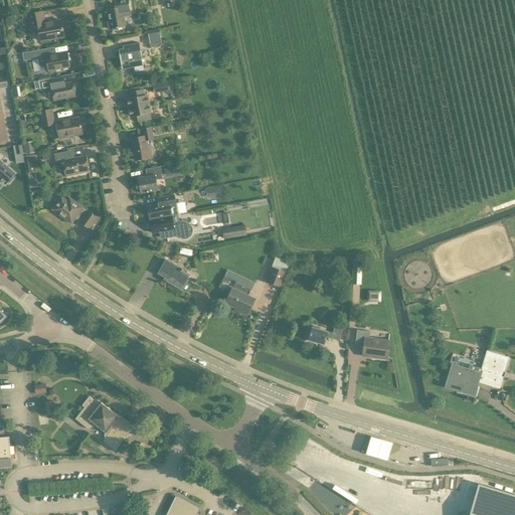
[(124,0),(113,2),(114,8),(106,9),(110,29),(125,26),(124,17),(131,16),(130,10),(127,0),(124,0)]
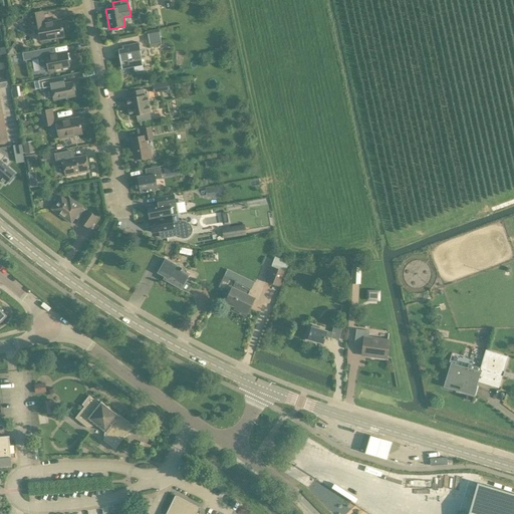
[(63,36),(60,20),(52,21),(51,19),(44,21),(43,11),(26,14),(22,15),(23,19),(27,19),(29,30),(37,29),(40,40),(63,36)]
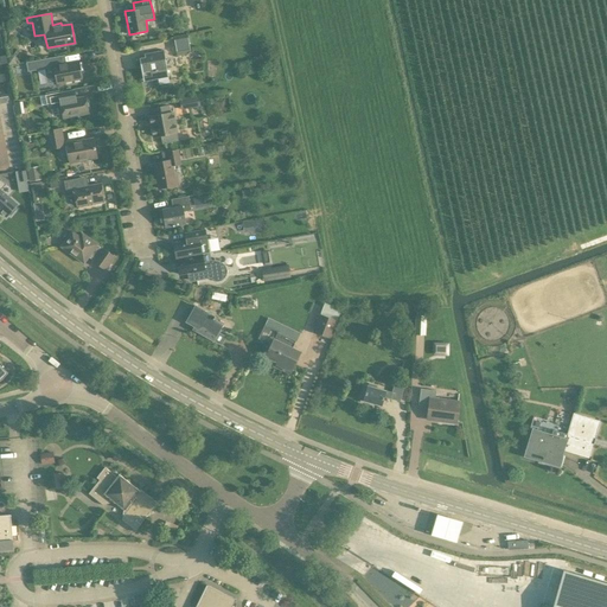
[(176,56),(189,53),(191,53),(190,52),(186,34),(172,37),(176,56)]
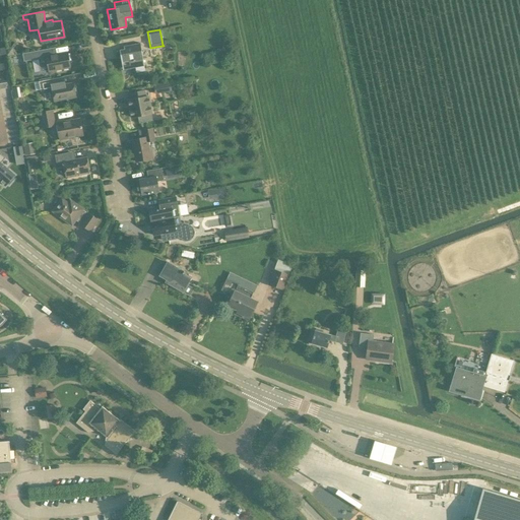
[(119,50),(123,70),(144,66),(140,43),(123,46),(124,49),(119,50)]
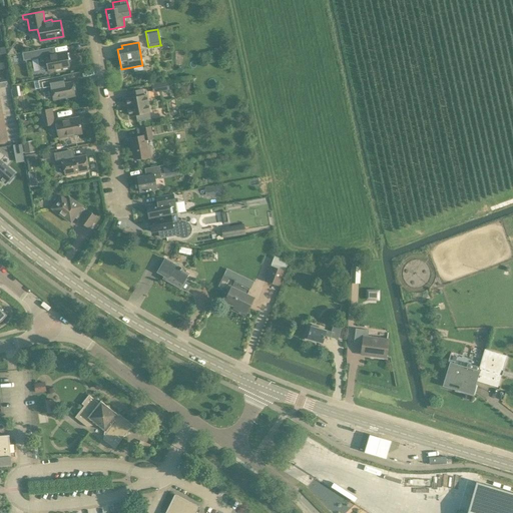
[(47,70),(69,66),(66,52),(50,55),(49,48),(22,53),(23,60),(29,60),(45,56),(47,70)]
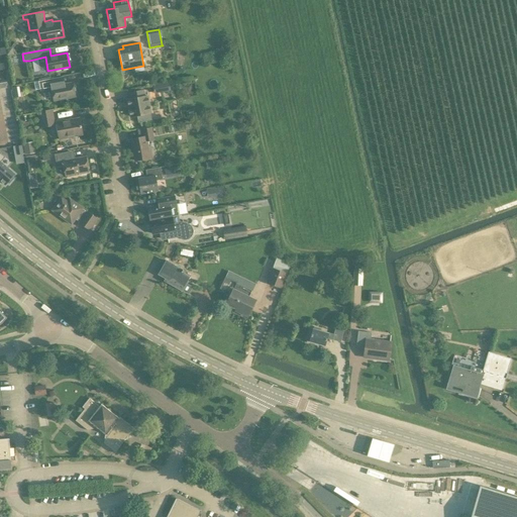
[(72,82),(62,84),(61,77),(38,81),(39,89),(50,87),(54,100),(75,96),(72,82)]
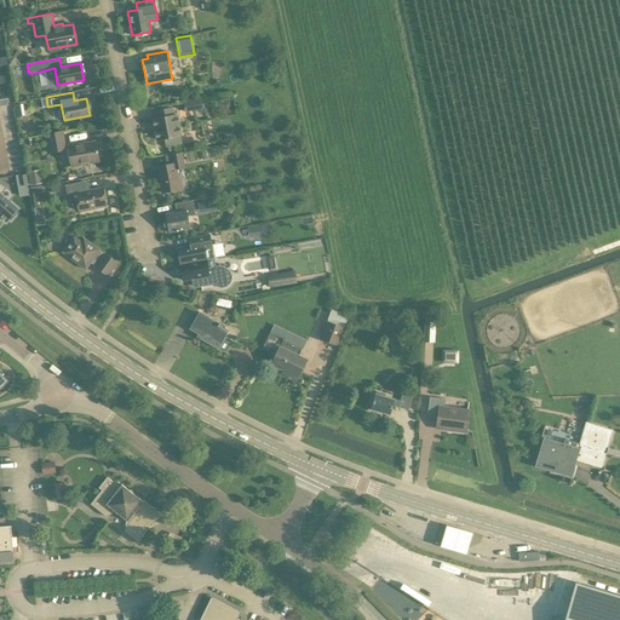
[(204,109),(202,101),(184,103),(185,113),(204,109)]
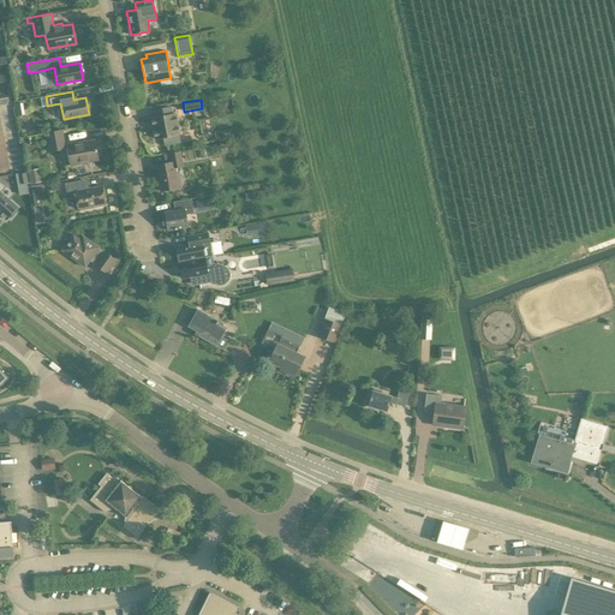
[(155,138),(163,137),(165,145),(180,143),(179,135),(180,135),(177,113),(173,114),(172,107),(153,109),(155,117),(151,118),(155,138)]
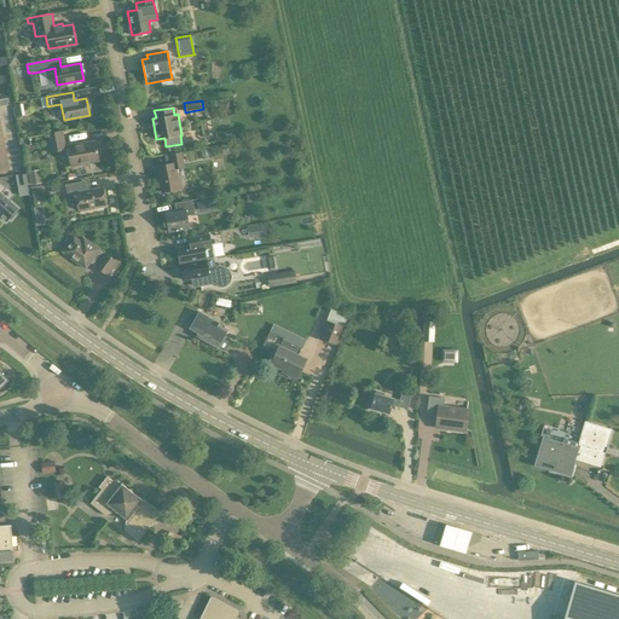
[(48,154),(67,150),(63,131),(45,134),(48,154)]
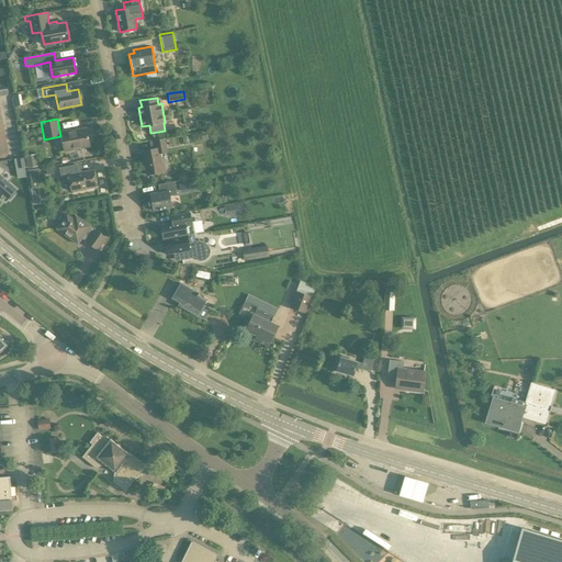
[(64,149),(89,145),(86,128),(60,133),(64,149)]
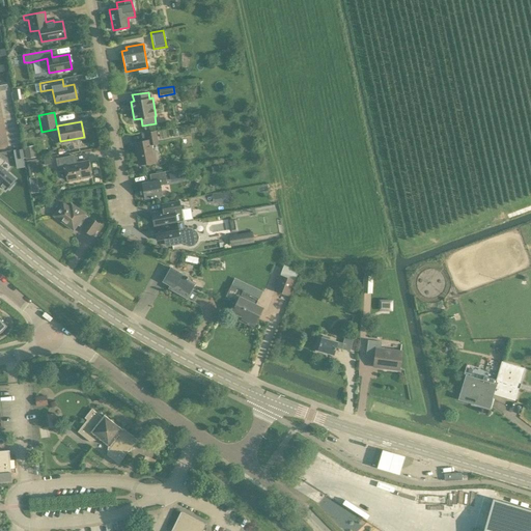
[(141,134),(142,141),(134,142),(138,164),(154,162),(150,145),(158,143),(157,139),(155,131),(141,134)]
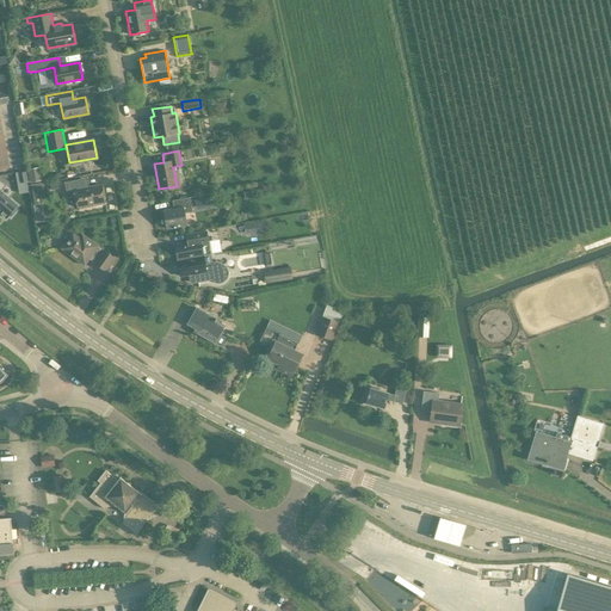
[(32,183),(44,180),(42,167),(30,170),(32,183)]
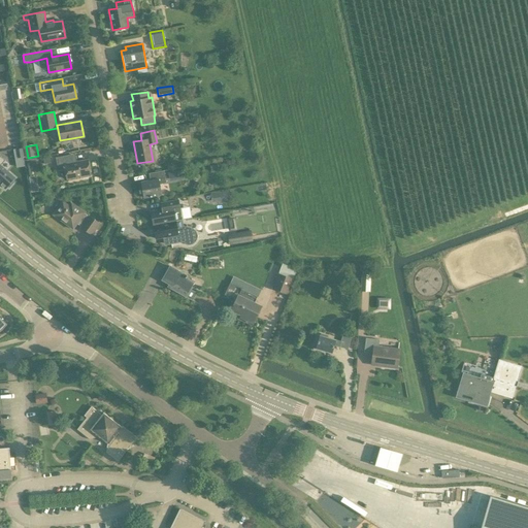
[(88,159),(76,161),(75,154),(56,158),(58,171),(64,170),(66,178),(79,176),(80,178),(91,176),(90,174),(91,174),(88,159)]
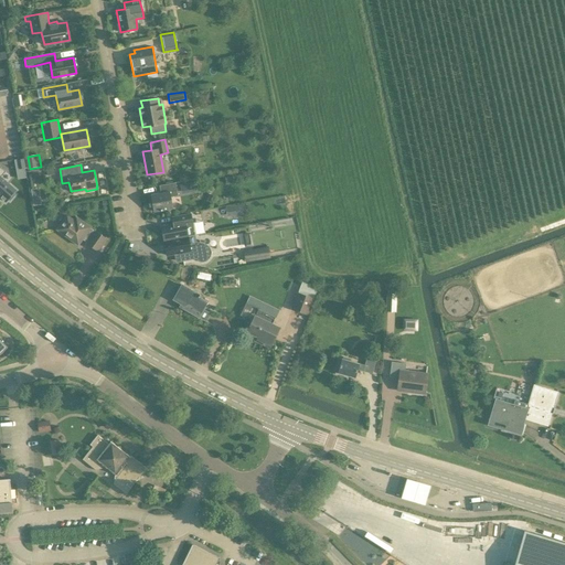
[(14,194),(13,193),(16,191),(0,177),(4,171),(0,167),(0,196),(6,202),(8,200),(10,201),(14,194)]
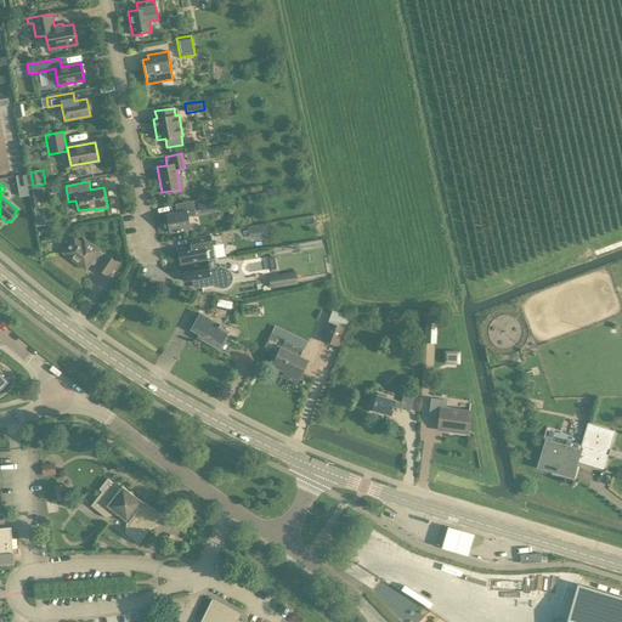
[(192,202),(175,204),(176,213),(165,214),(167,220),(165,222),(165,227),(169,230),(169,232),(190,228),(187,218),(194,216),(192,202)]
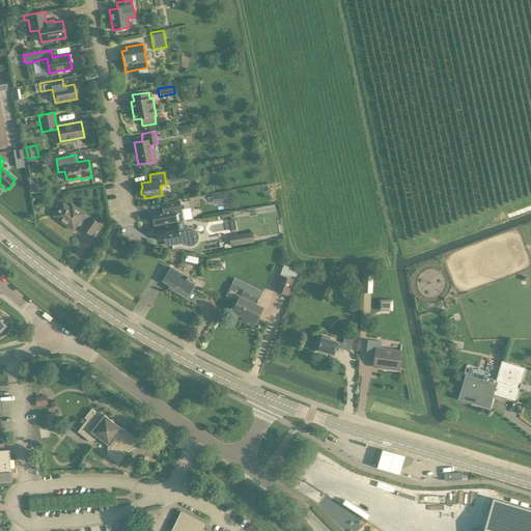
[(219,193),(220,203),(230,202),(229,192),(219,193)]
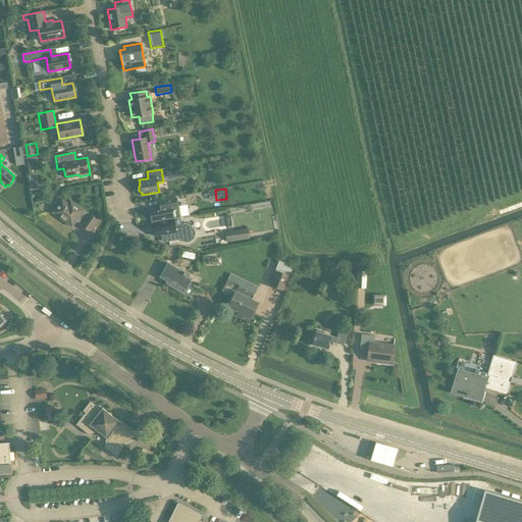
[(160,207),(146,210),(147,218),(150,217),(151,222),(179,216),(175,198),(159,201),(160,207)]
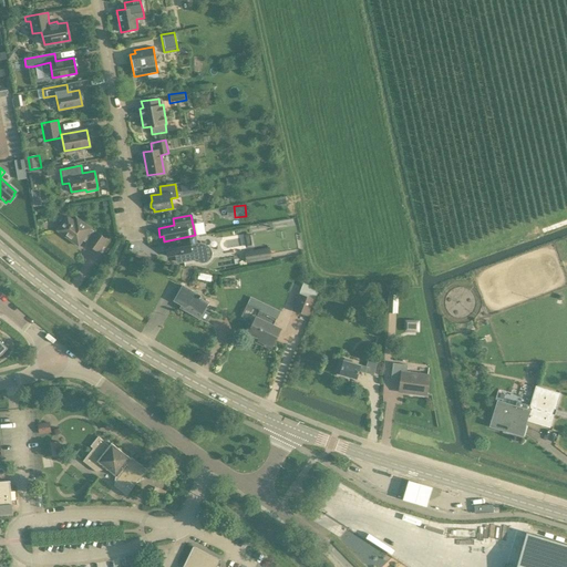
[(94,232),(90,228),(91,228),(76,217),(74,220),(66,216),(57,230),(78,246),(82,240),(86,244),(85,245),(99,254),(107,240),(95,232),(94,232)]
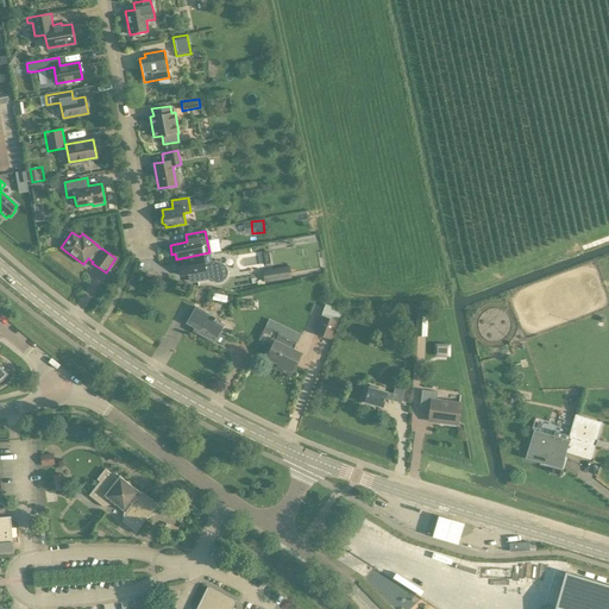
[(205,264),(202,255),(176,259),(180,275),(192,272),(194,282),(213,278),(213,282),(217,282),(219,282),(220,282),(223,281),(225,280),(226,277),(227,275),(227,271),(227,270),(226,268),(225,267),(224,264),(223,263),(212,261),(211,263),(205,264)]
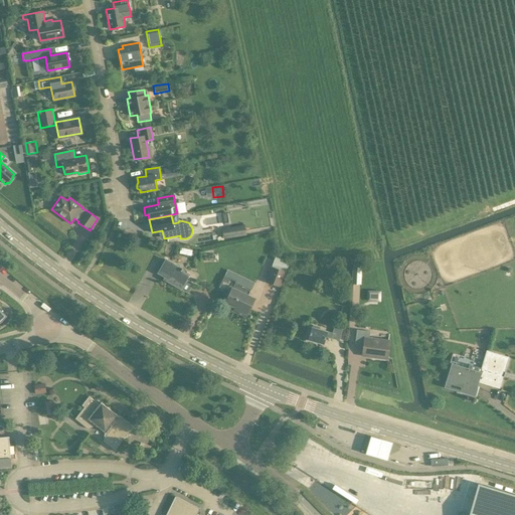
[(222,229),(224,237),(246,234),(245,226),(222,229)]
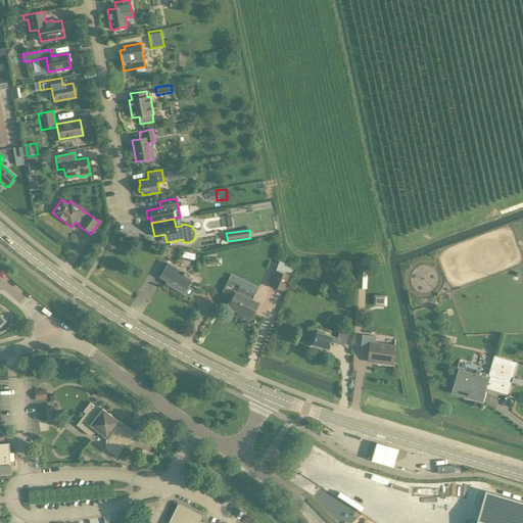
[(269,286),(278,289),(285,292),(291,277),(290,277),(294,267),(280,262),(276,271),(275,271),(269,286)]
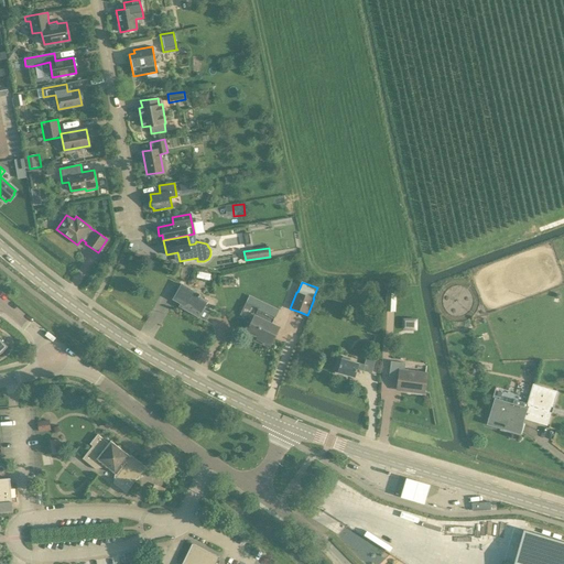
[(182,307),(197,316),(197,317),(205,321),(209,313),(202,308),(206,302),(198,296),(199,294),(181,284),(172,299),(183,305),(182,307)]
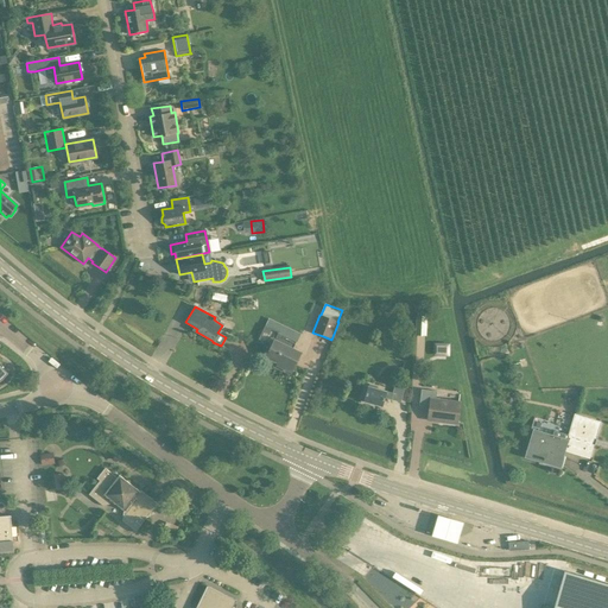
[(416,328),(426,328),(426,317),(416,316),(416,328)]
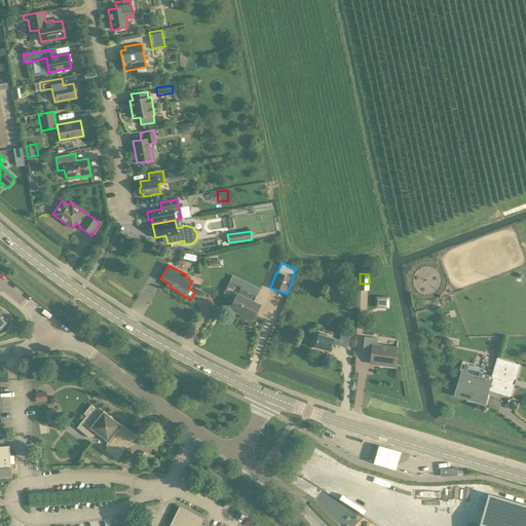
[(239,289),(237,294),(230,308),(240,313),(239,315),(252,322),(260,305),(253,302),(256,296),(239,289)]
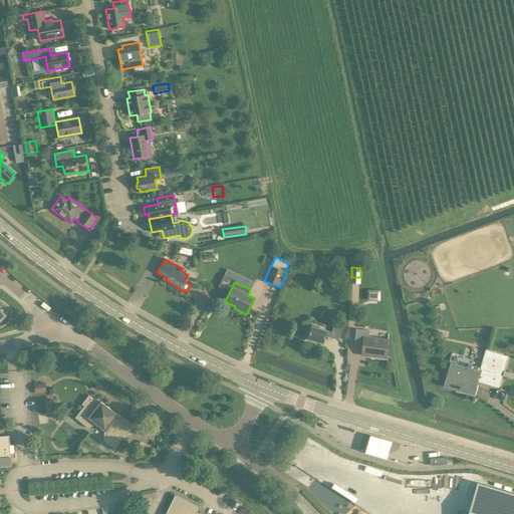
[(366,291),(366,300),(379,301),(379,291),(366,291)]
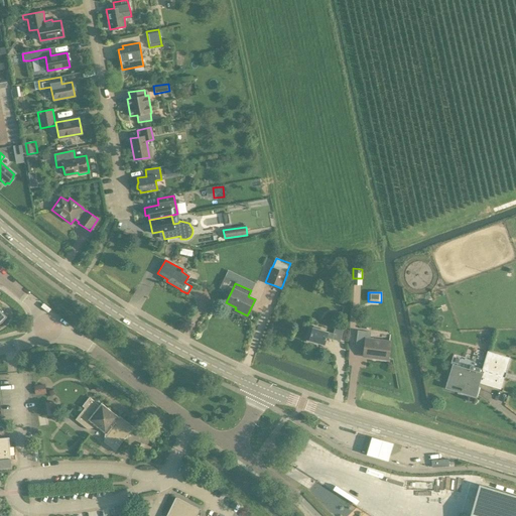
[(307,341),(324,346),(326,338),(340,342),(344,327),(336,325),(333,334),(311,328),(307,341)]
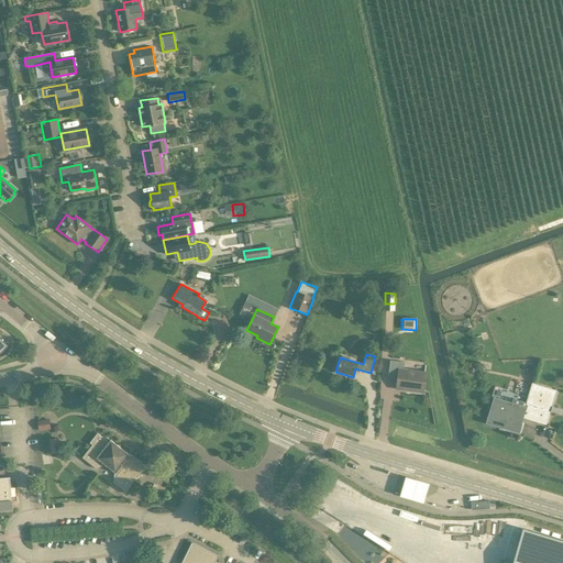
[(404,363),(389,361),(388,376),(396,377),(394,389),(422,393),(424,374),(403,372),(404,363)]
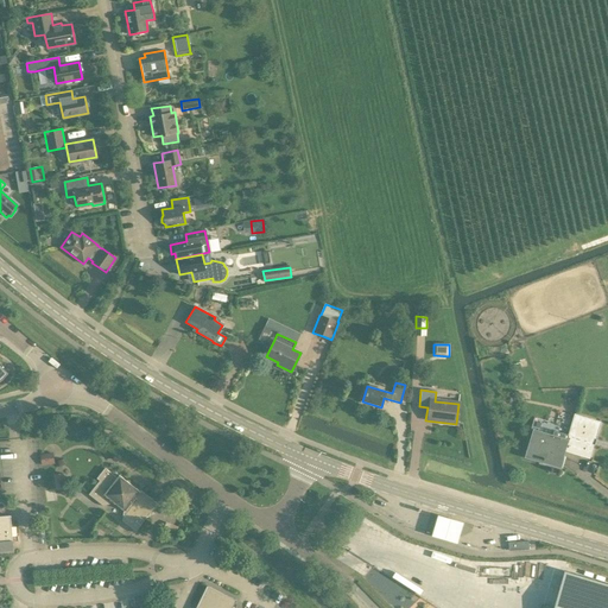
[(510,405),(514,403),(515,398),(512,393),(506,396),(505,400),(510,405)]
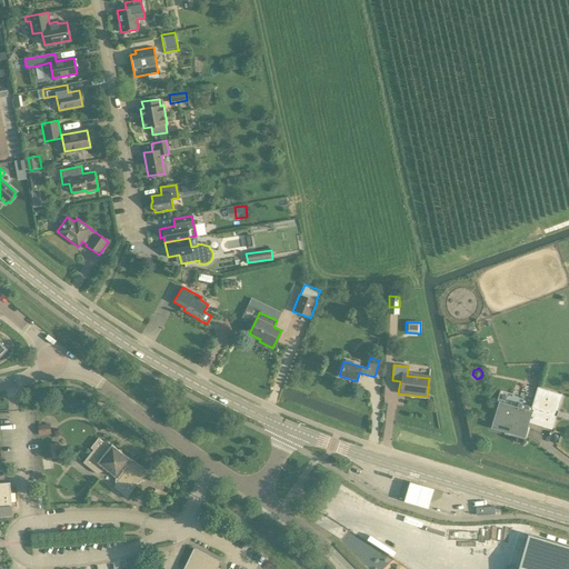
[(530,411),(498,402),(490,428),(523,438),(528,422),(551,429),(561,395),(538,387),(530,411)]
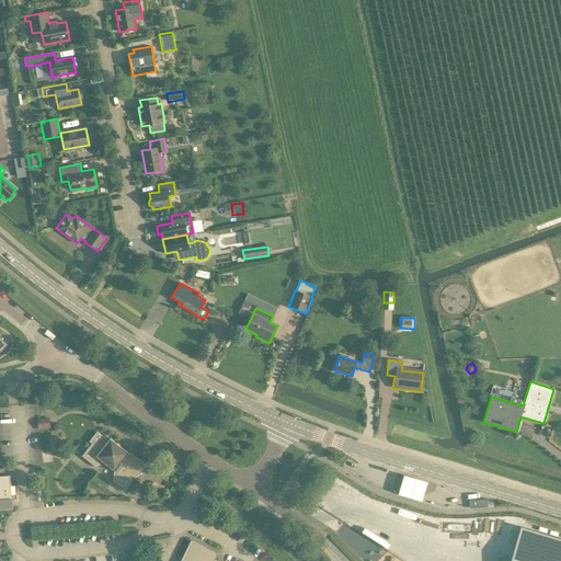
[(38,430),(50,428),(49,418),(37,419),(38,430)]
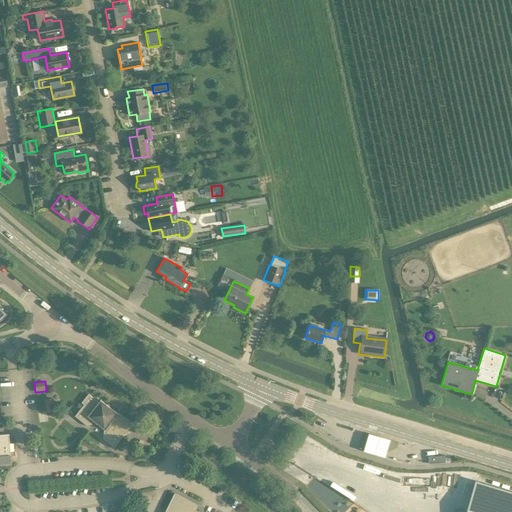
[(100,400),(98,402),(88,394),(82,403),(83,404),(76,414),(77,415),(77,417),(76,418),(87,426),(94,424),(94,423),(104,430),(103,431),(102,438),(113,447),(125,433),(126,434),(133,425),(118,413),(117,414),(100,400)]
